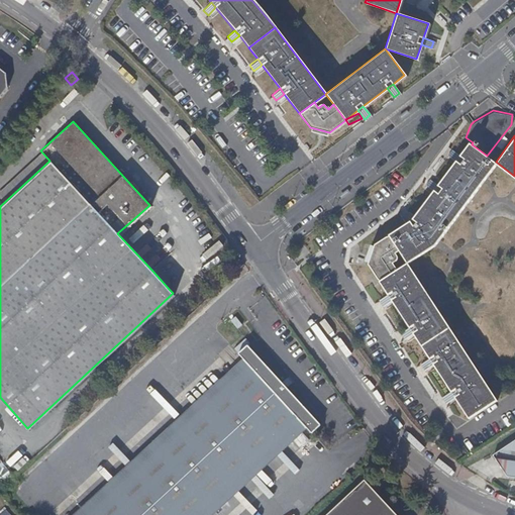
[(408,220),(389,234),(399,249),(407,262),(434,244),(461,207),(483,179),(487,174),(496,162),(487,156),(472,144),(469,142),(459,155),(464,158),(459,163),(455,160),(437,184),(441,187),(437,192),(433,189),(413,216),(411,218),(414,221),(413,222),(410,219),(408,220)]
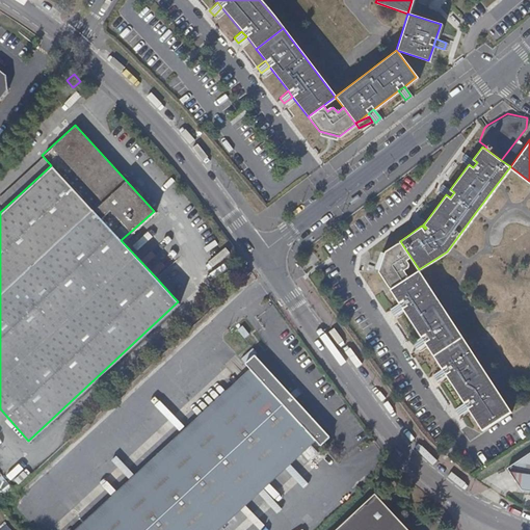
[(465,153),(460,158),(469,164),(473,159),(465,153)]
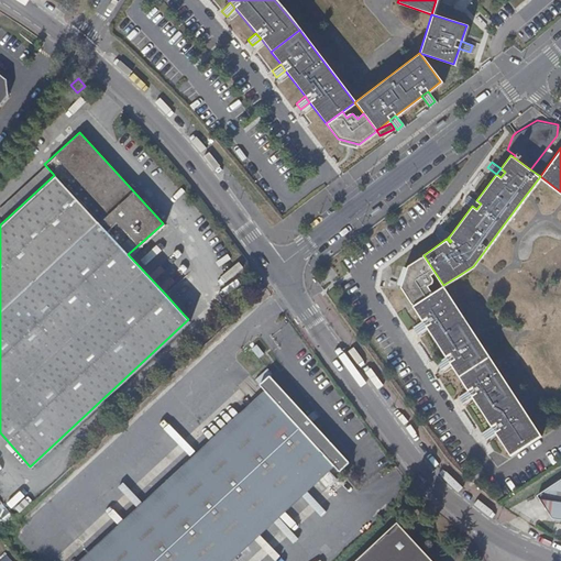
[(476,200),(468,193),(463,199),(472,206),(476,200)]
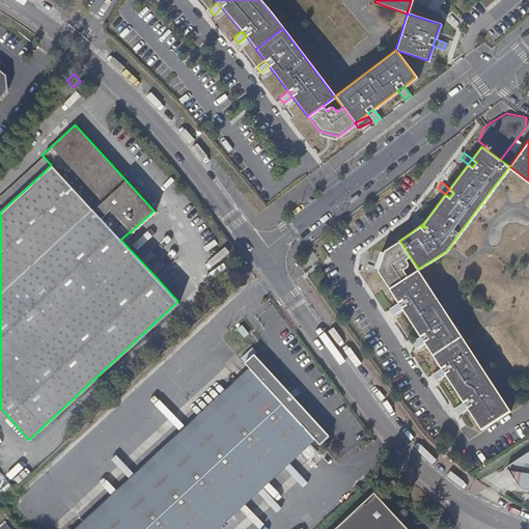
[(417,217),(415,220),(419,226),(421,225),(422,224),(424,222),(417,217)]
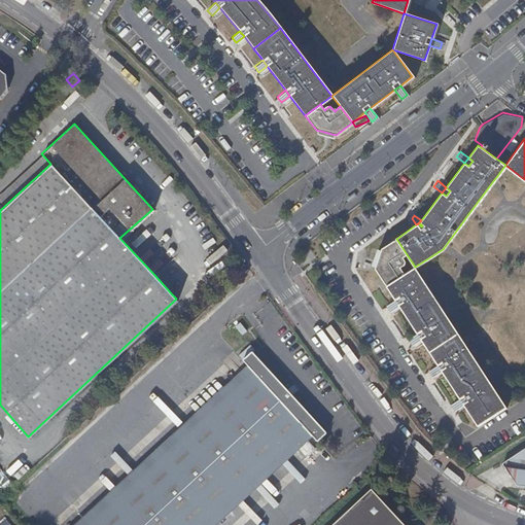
[(396,239),(384,246),(376,267),(387,285),(406,273),(401,266),(403,266),(404,266),(406,265),(406,264),(407,263),(407,260),(406,259),(406,258),(405,257),(404,257),(407,254),(396,239)]
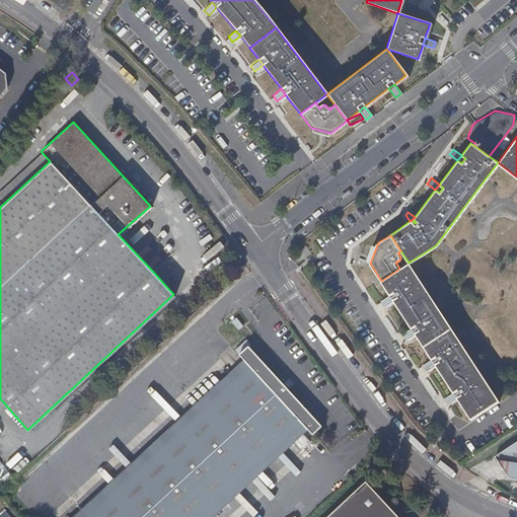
[(411,327),(415,333),(431,358),(435,364),(452,391),(456,396),(470,418),(488,407),(498,399),(483,376),(481,373),(460,343),(458,340),(441,312),(439,308),(419,279),(417,275),(409,263),(399,269),(381,281),(380,281),(389,294),(392,299),(411,327)]
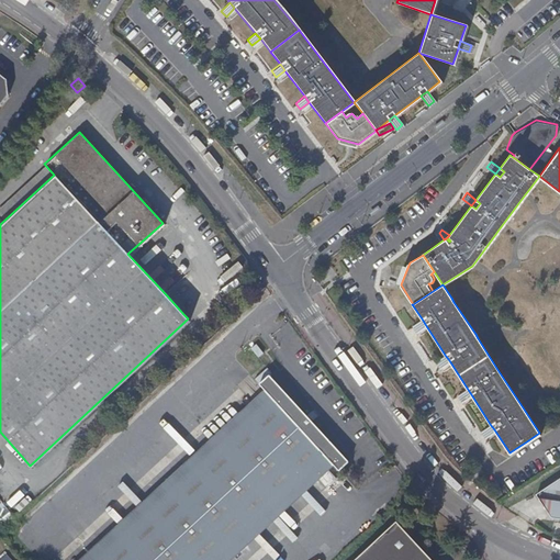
[(170,289),(165,293),(183,314),(189,310),(170,289)]
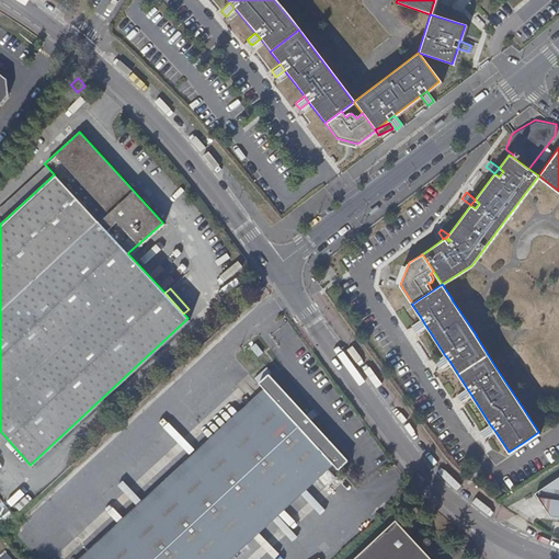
[(421,318),(411,323),(415,330),(424,323),(421,318)]
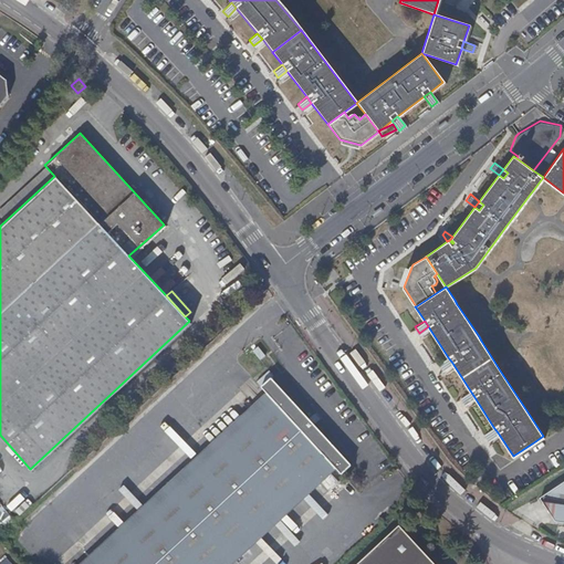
[(452,363),(448,357),(438,363),(442,369),(452,363)]
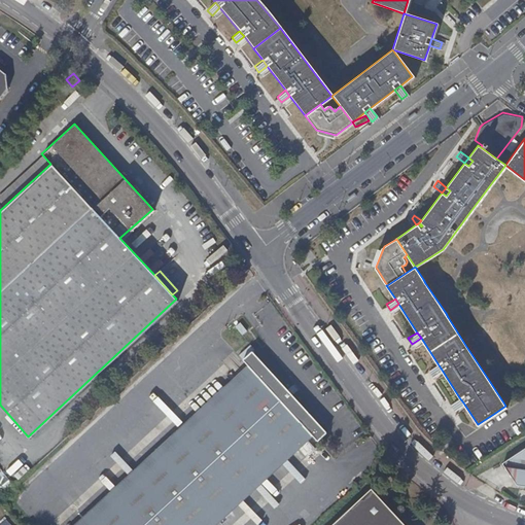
[(242,357),(252,348),(249,344),(238,353),(242,357)]
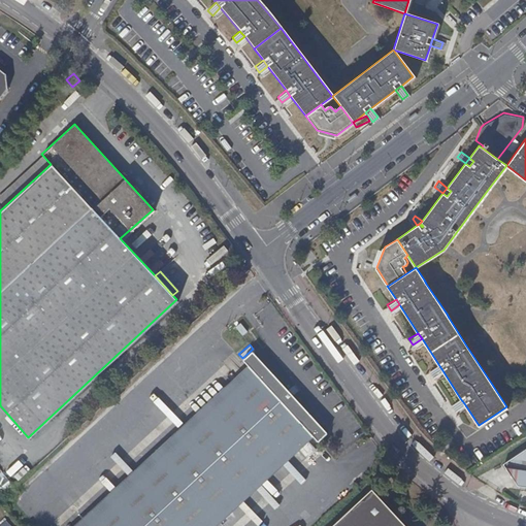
[(242,359),(253,371),(85,525),(199,525),(305,428),(311,435),(317,440),(326,432),(252,351),(242,359)]
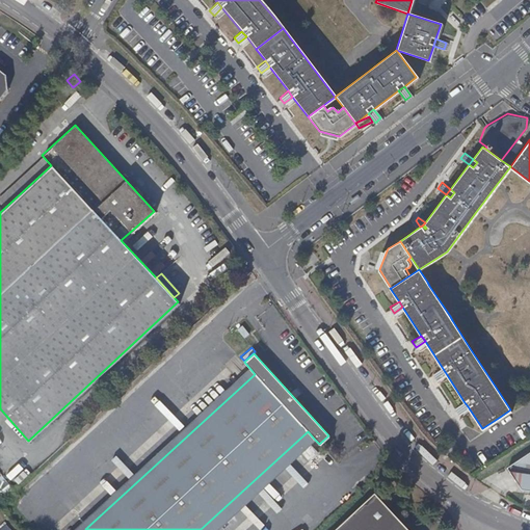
[(442,367),(432,373),(436,378),(446,373),(442,367)]
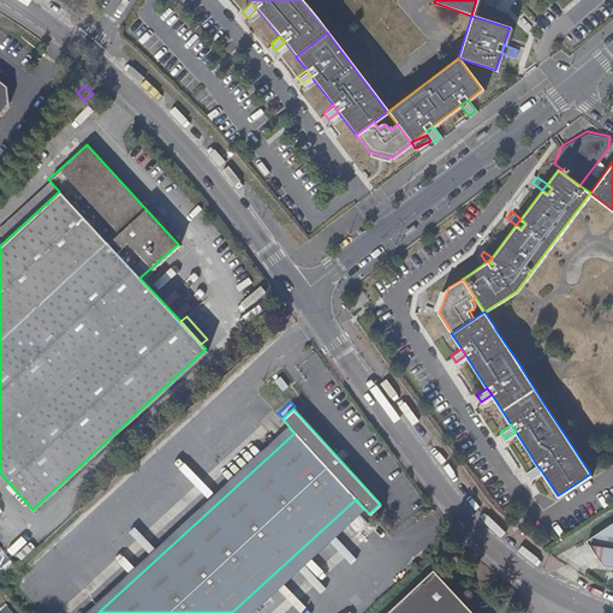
[(541,470),(536,464),(525,470),(530,477),(541,470)]
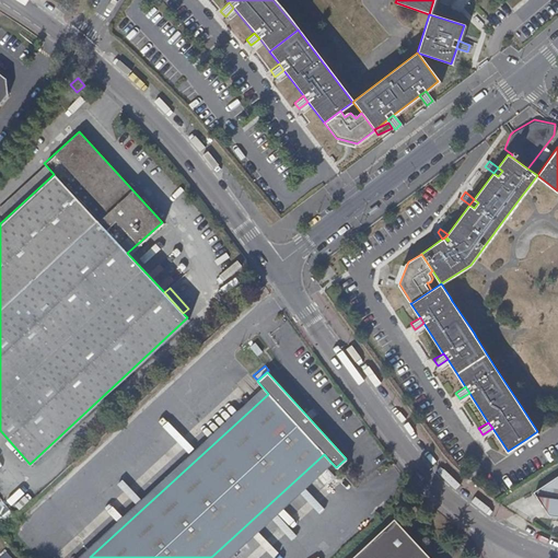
[(227,557),(330,462),(324,454),(211,557),(227,557)]
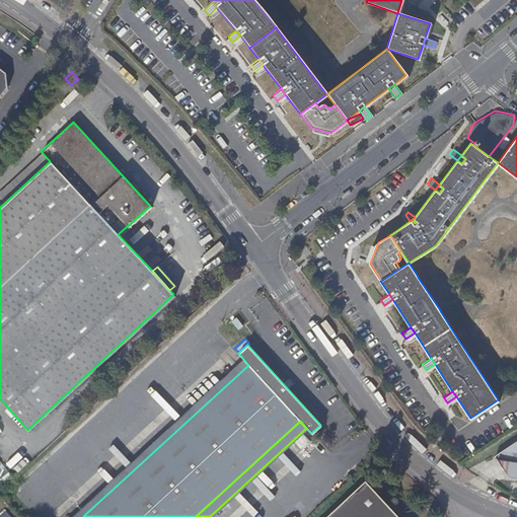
[(290,444),(295,450),(310,436),(305,430),(290,444)]
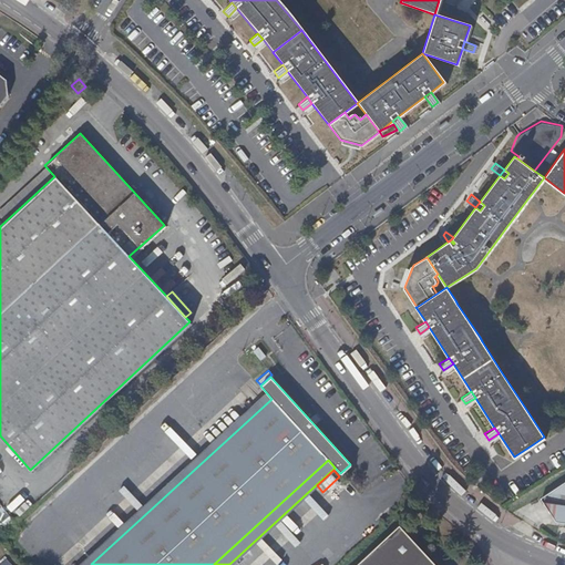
[(564,479),(540,496),(555,520),(564,521),(564,479)]
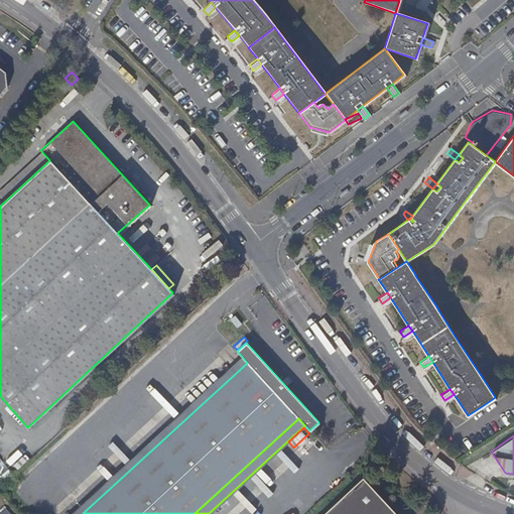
[(396,513),(362,477),(320,513),(396,513)]
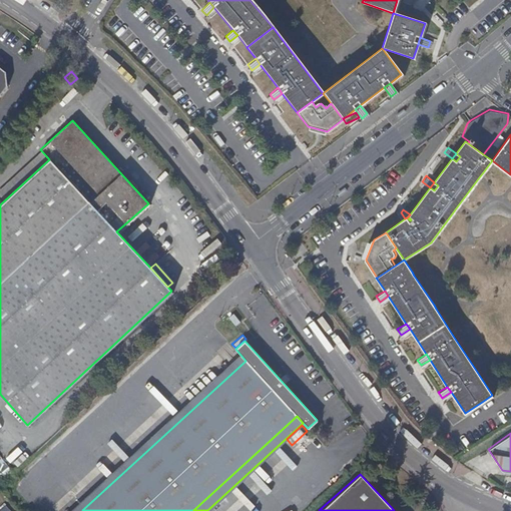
[(0,510),(10,510),(3,502),(0,504),(0,510)]
